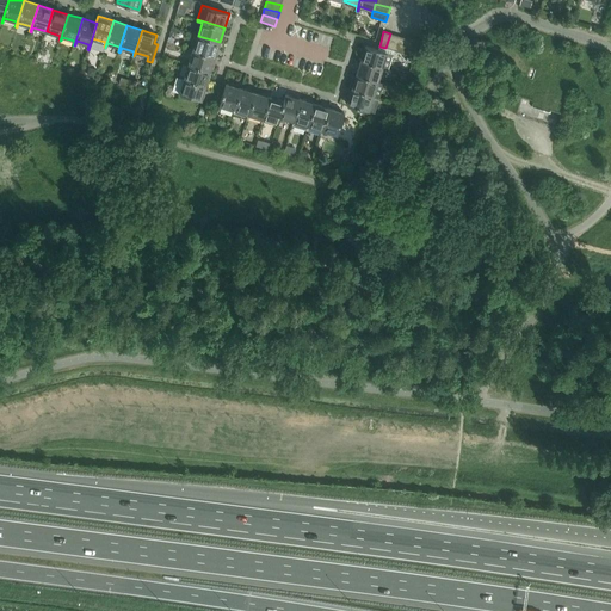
[(393,50),(397,36),(390,34),(386,48),(393,50)]
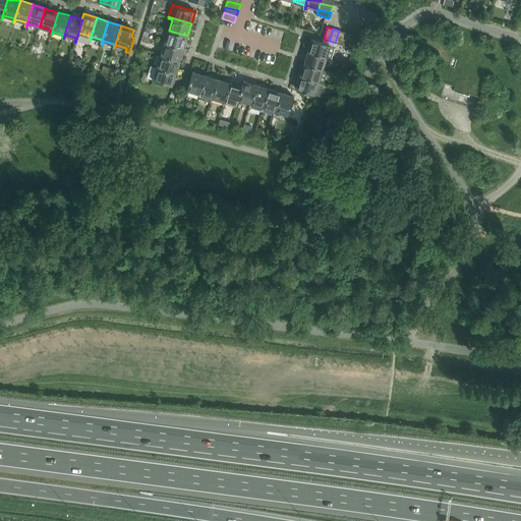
[(183,48),(187,36),(169,31),(165,42),(161,41),(183,48)]
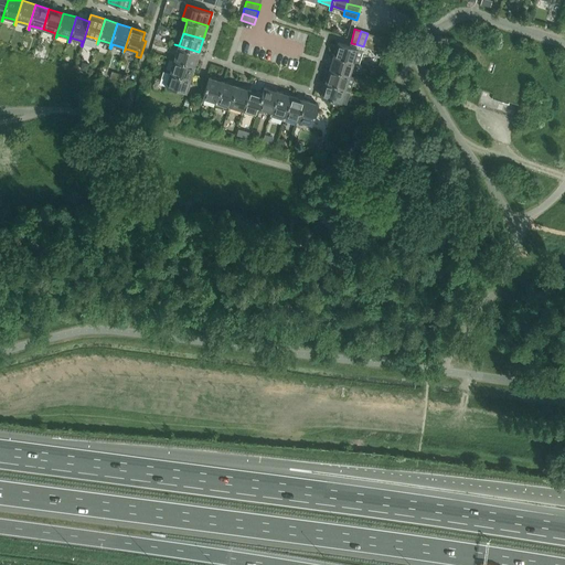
[(370,49),(374,35),(368,33),(363,46),(370,49)]
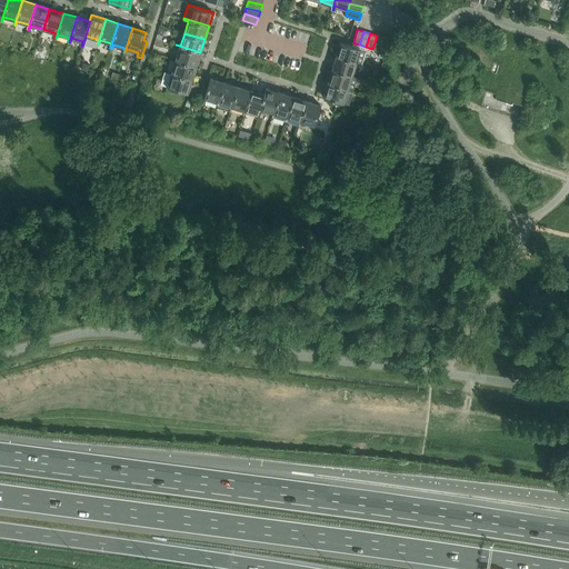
[(379,51),(383,38),(377,36),(372,49),(379,51)]
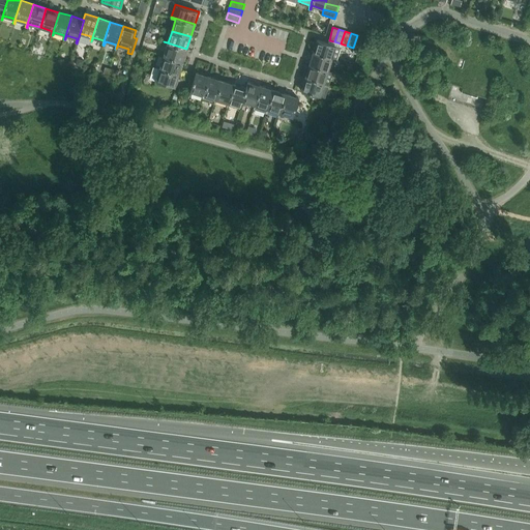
[(359,50),(363,36),(357,35),(353,48),(359,50)]
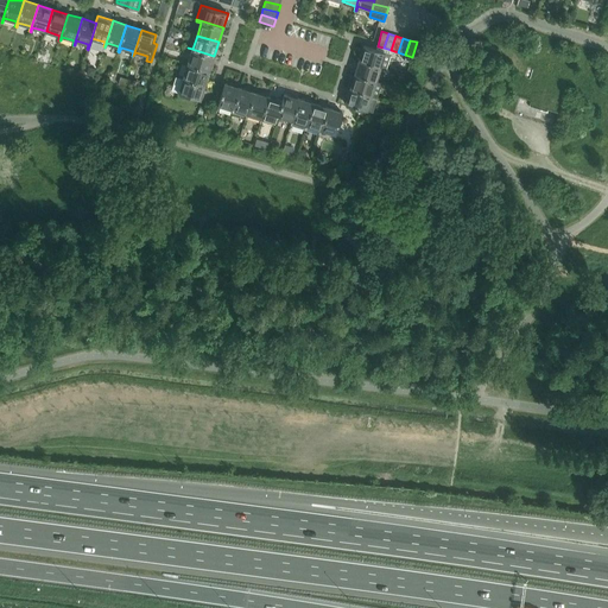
[(380,67),(386,69),(391,54),(363,45),(359,61),(380,67)]
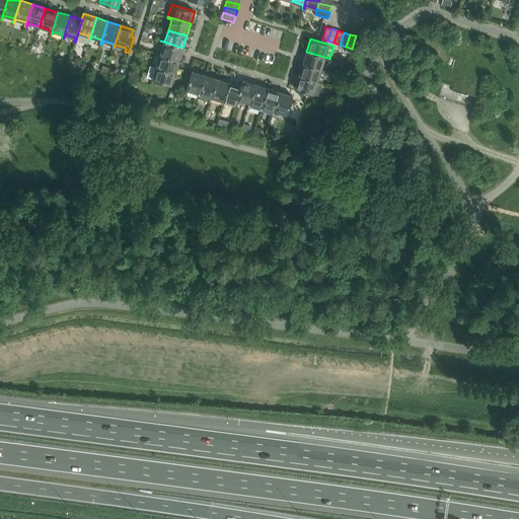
[(178,61),(182,48),(160,41),(160,42),(164,43),(160,55),(178,61)]
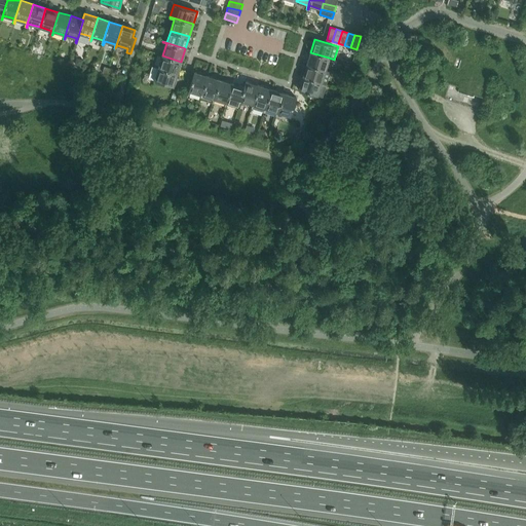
[(326,70),(329,58),(310,52),(306,65),(326,71),(326,70)]
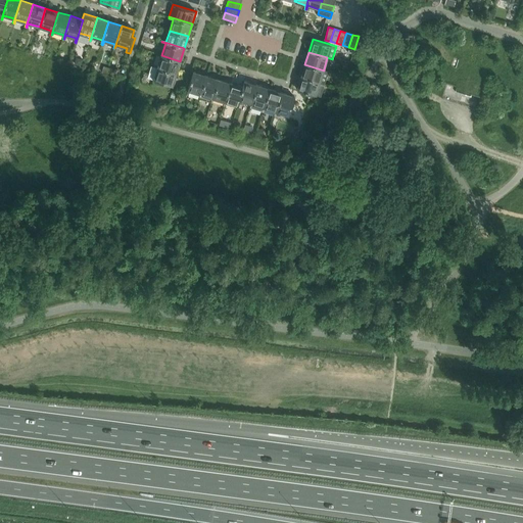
[(177,74),(180,61),(161,55),(158,66),(154,65),(153,66),(177,74)]
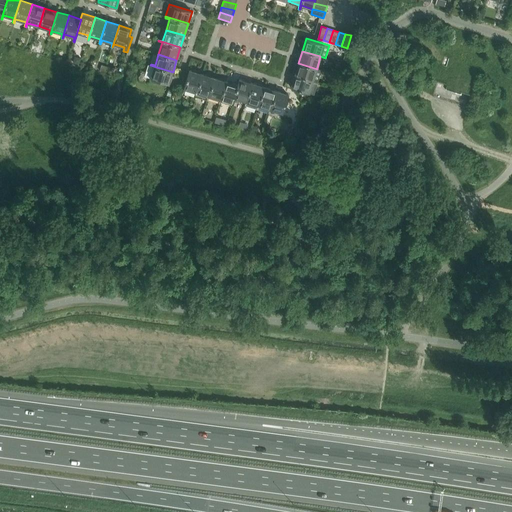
[(317,68),(317,69),(298,63),(295,75),(318,82),(322,70),(317,68)]
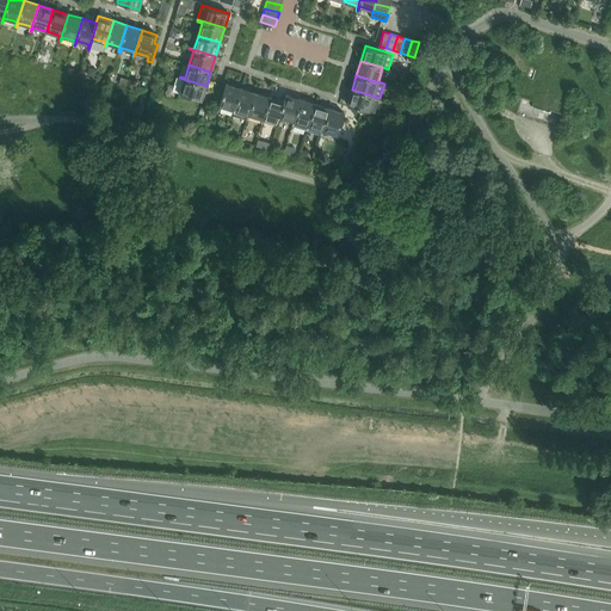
[(202,100),(207,86),(179,78),(177,78),(173,91),(180,93),(179,93),(202,100)]
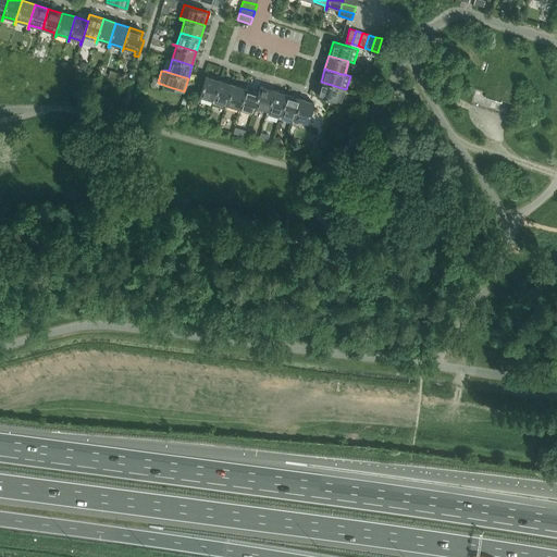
[(212,104),(220,81),(206,76),(198,102),(200,103),(201,101),(212,104)]
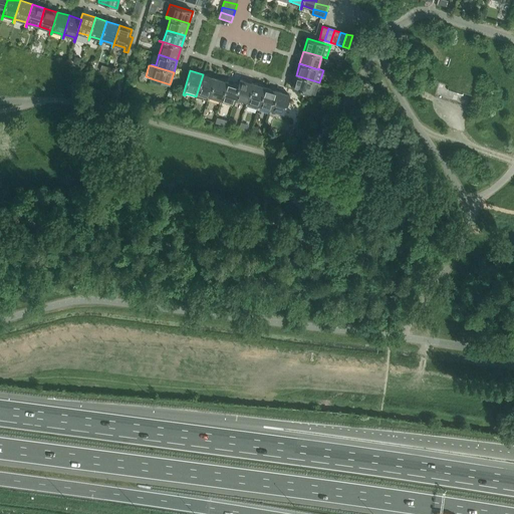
[(208,100),(215,78),(203,74),(196,96),(208,100)]
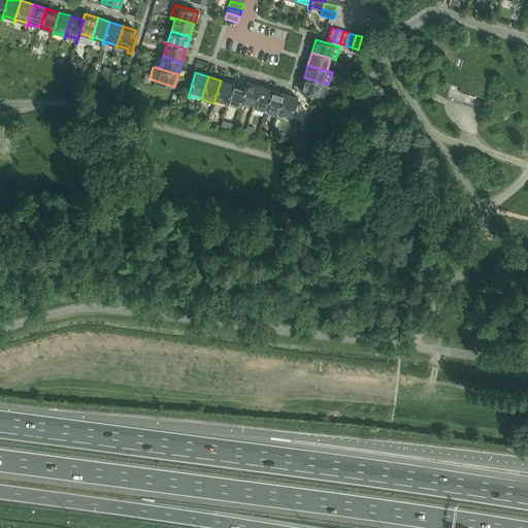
[(324,98),(328,85),(304,77),(300,90),(324,98)]
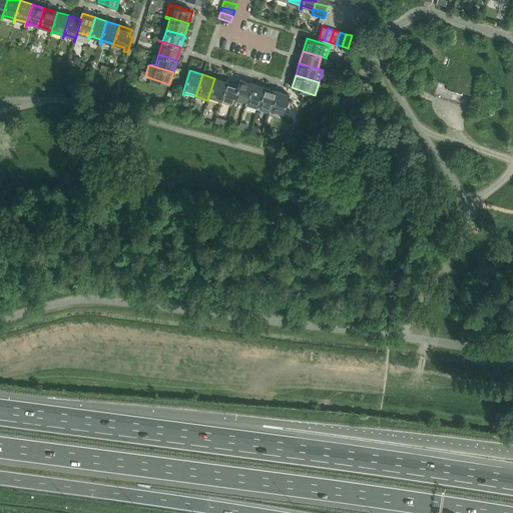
[(219,104),(226,81),(214,78),(207,100),(208,100),(209,96),(220,100),(218,103),(219,104)]
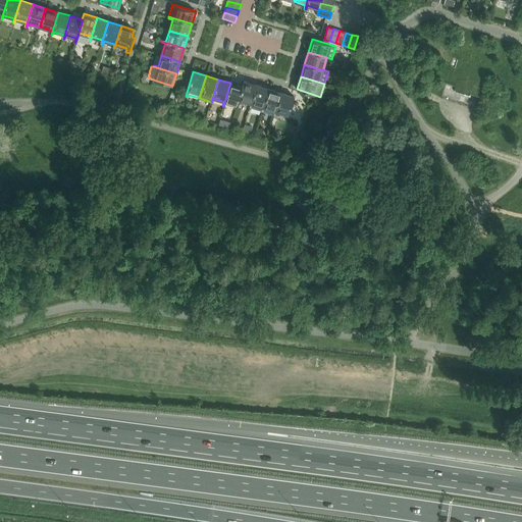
[(250,107),(257,85),(244,81),(243,87),(239,100),(240,100),(250,103),(249,107),(250,107)]
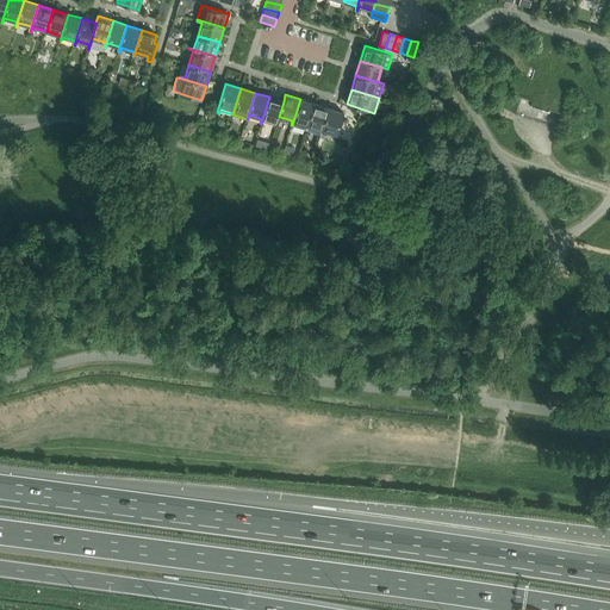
[(284,101),(269,97),(261,124),(262,124),(263,119),(278,124),(280,117),(279,117),(284,101)]
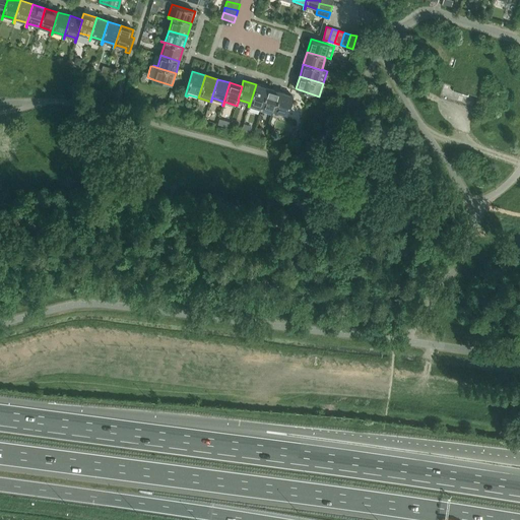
[(261,111),(268,88),(256,84),(249,107),(261,111)]
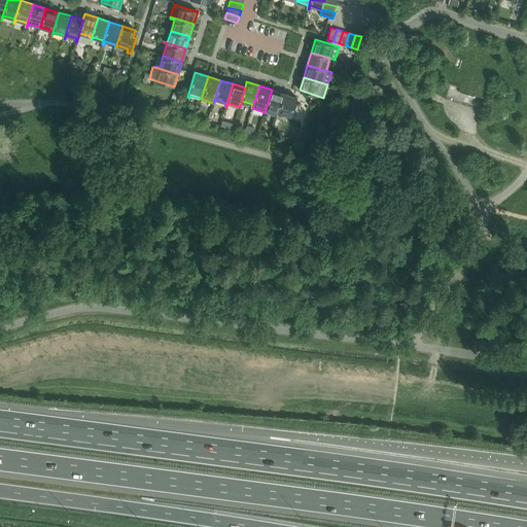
[(277,116),(284,94),(272,90),(265,112),(266,112),(267,109),(277,112),(276,116),(277,116)]
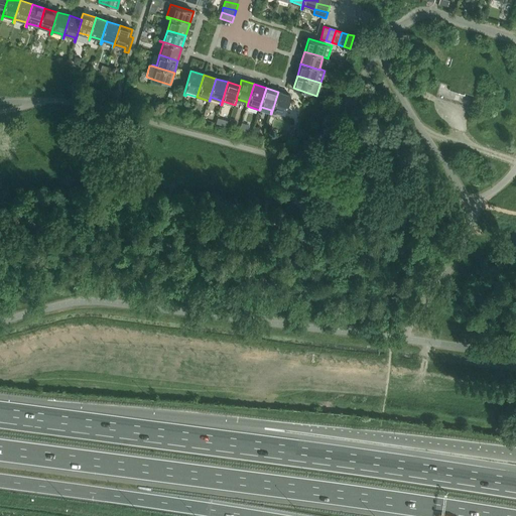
[(283,118),(290,96),(278,92),(271,114),(272,114),(273,110),(283,114),(282,117),(283,118)]
